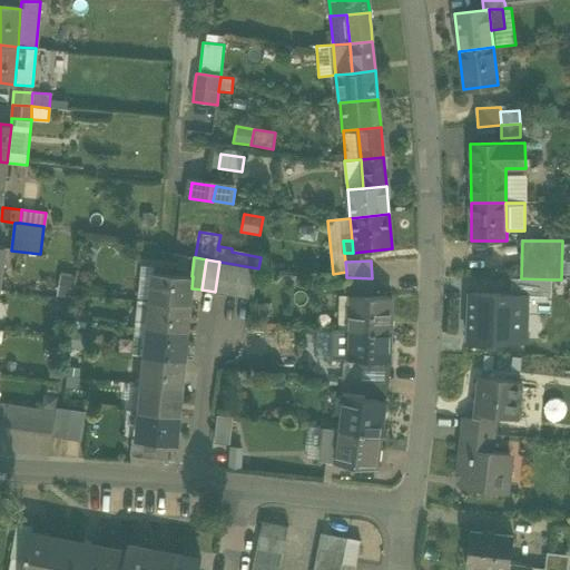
[(233,264),(219,262),(215,292),(227,294),(233,264)]
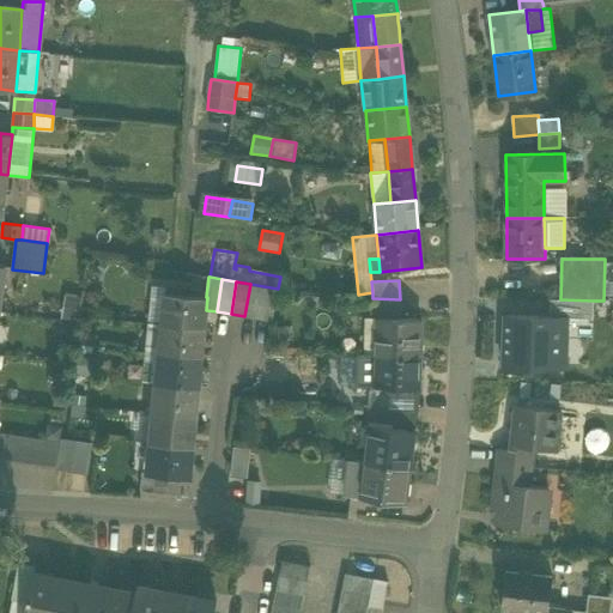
[(263,286),(250,284),(244,316),(258,319),(263,286)]
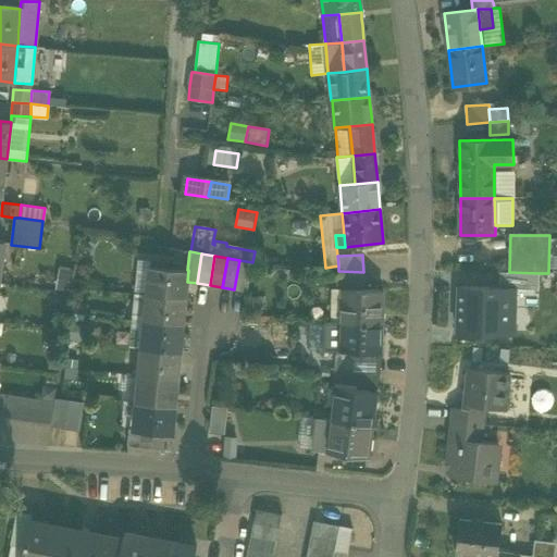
[(149,294),(152,261),(137,260),(134,293),(149,294)]
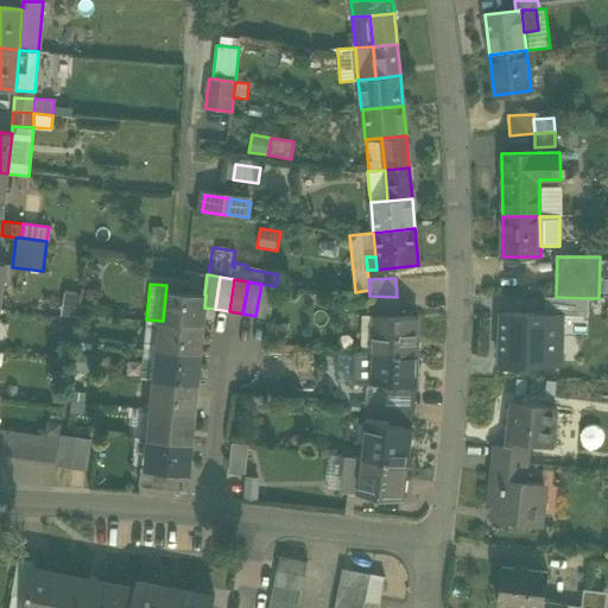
[(276,286),(261,284),(255,316),(271,320),(276,286)]
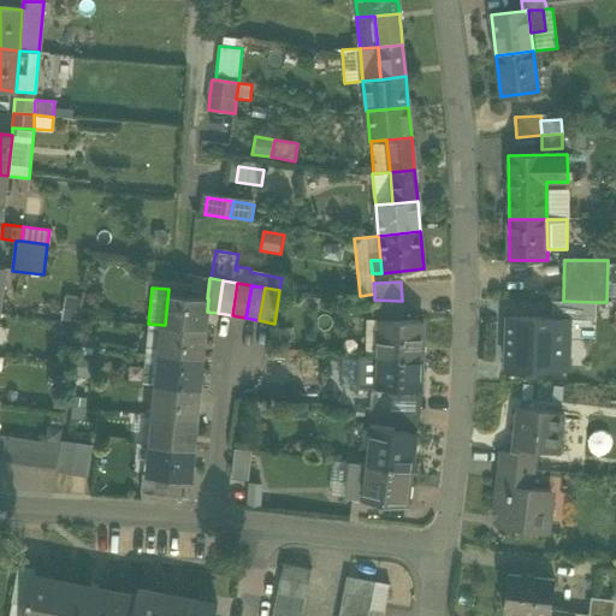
[(169,289),(165,325),(206,330),(207,312),(208,298),(207,298),(193,297),(193,291),(169,289)]
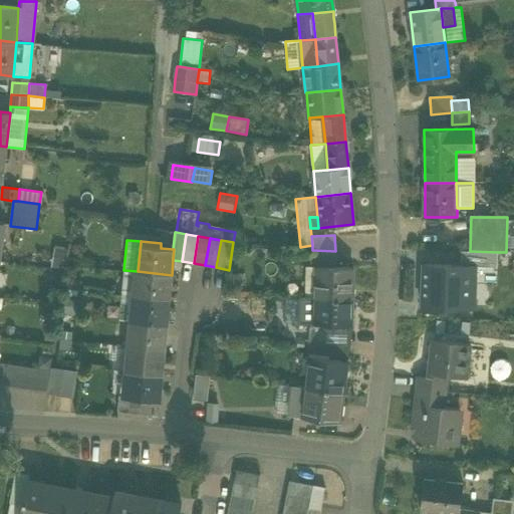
[(51,268),(65,270),(68,249),(54,246),(51,268)]
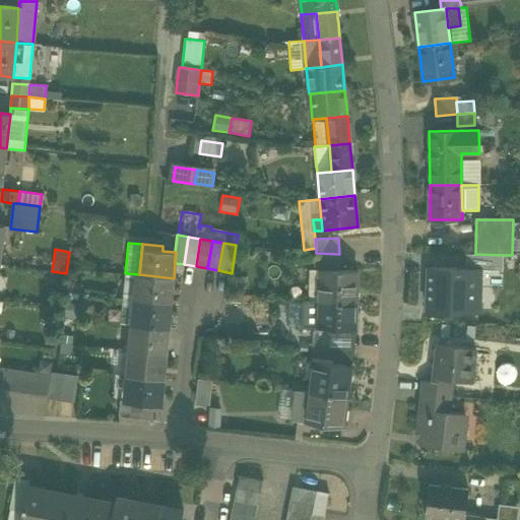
[(317,266),(342,267),(342,254),(317,254),(317,266)]
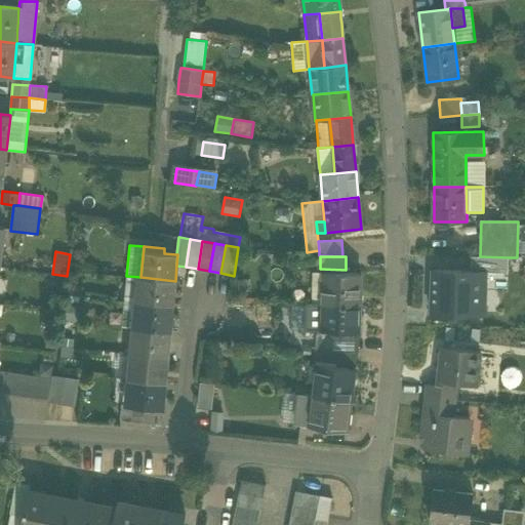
[(472,256),(471,272),(486,272),(509,273),(509,257),(480,256),(472,256)]
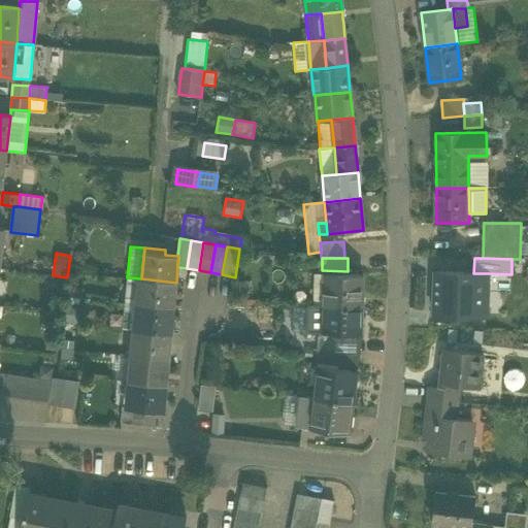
[(473,273),(435,272),(434,316),(481,317),(482,292),(488,293),(489,273),(473,273)]
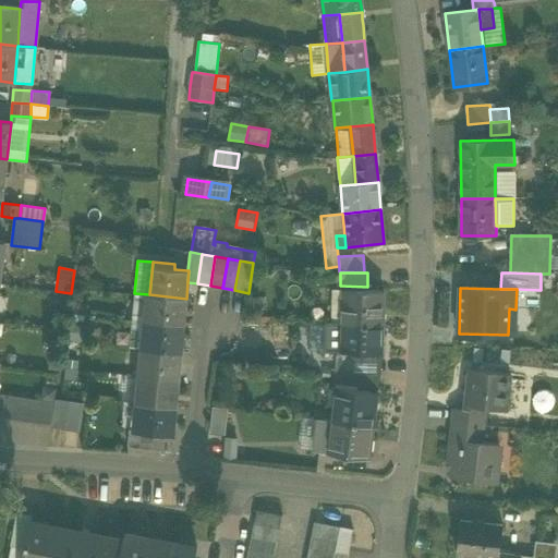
[(343,324),(344,292),(332,291),(331,323),(343,324)]
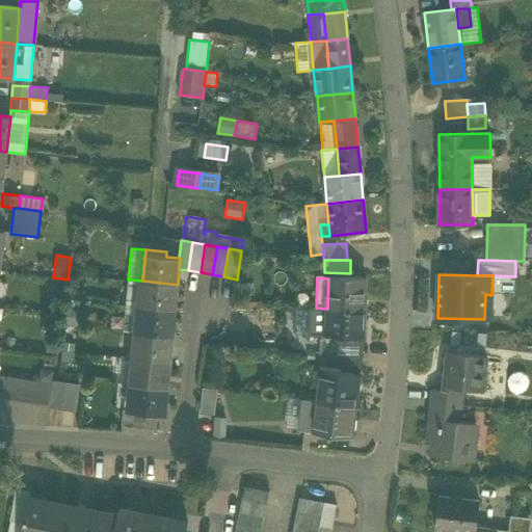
[(327,309),(331,309),(366,310),(367,280),(328,278),(327,309)]
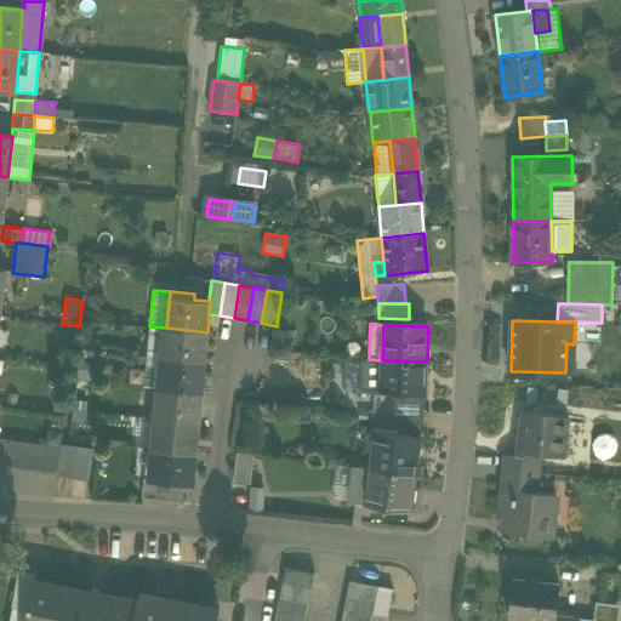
[(163,358),(166,328),(149,326),(147,357),(163,358)]
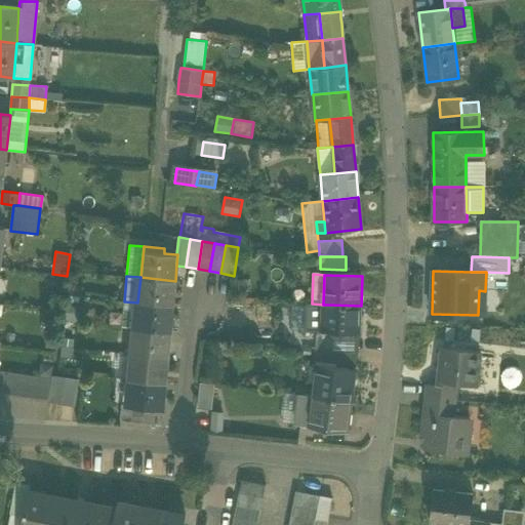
[(140,277),(137,303),(172,307),(175,281),(140,277)]
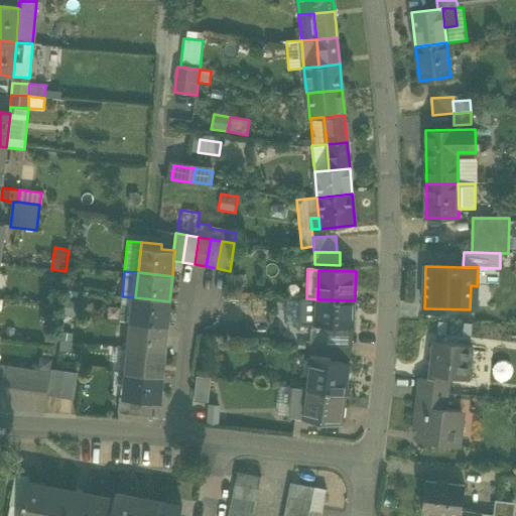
[(135,297),(122,296),(120,321),(133,323),(135,297)]
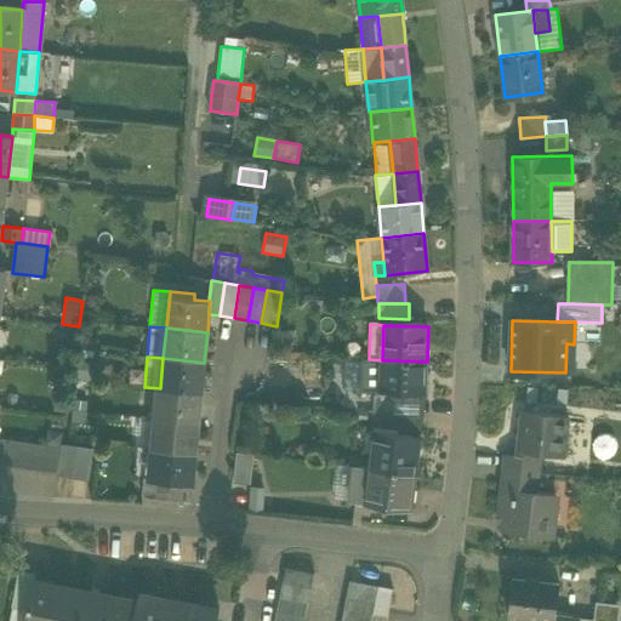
[(163,358),(160,388),(201,392),(204,363),(163,358)]
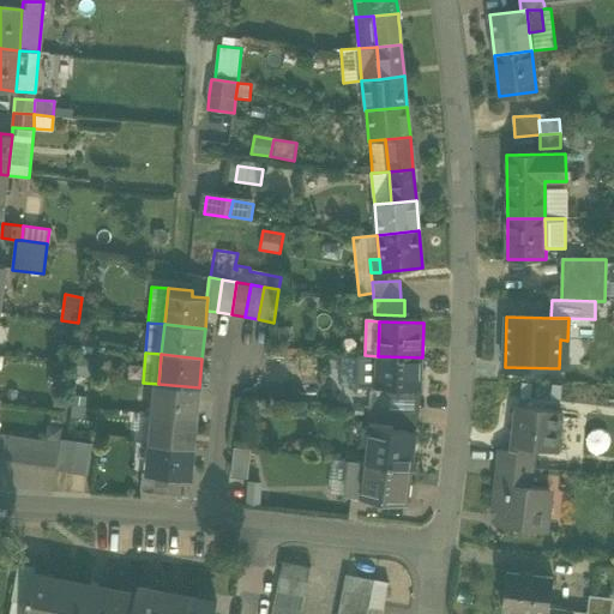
[(339,387),(356,387),(357,355),(341,354),(339,387)]
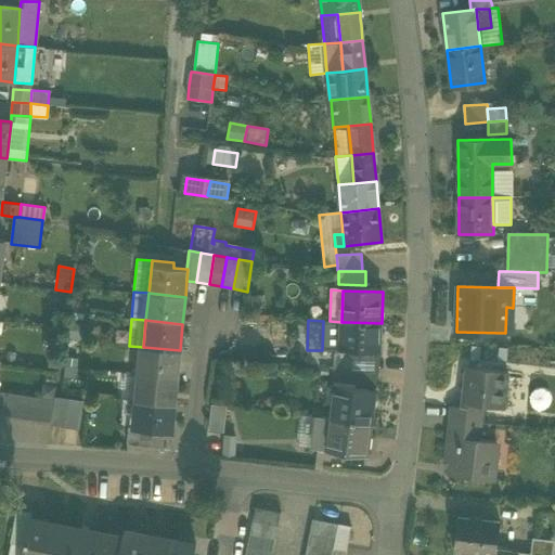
[(330,321),(323,321),(322,350),(345,351),(346,322),(341,322),(330,321)]
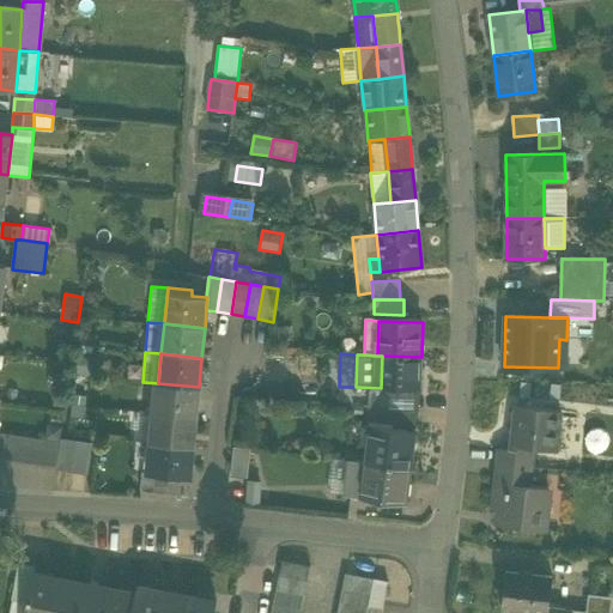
[(420,389),(422,357),(382,356),(381,388),(420,389)]
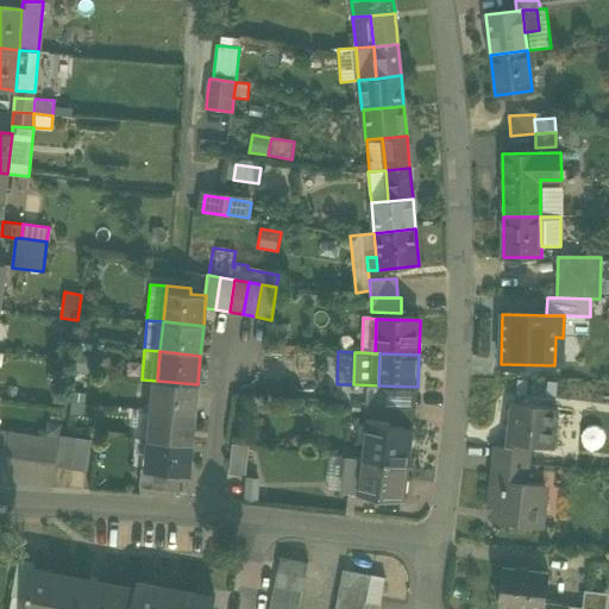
[(98,357),(79,355),(76,371),(95,374),(98,357)]
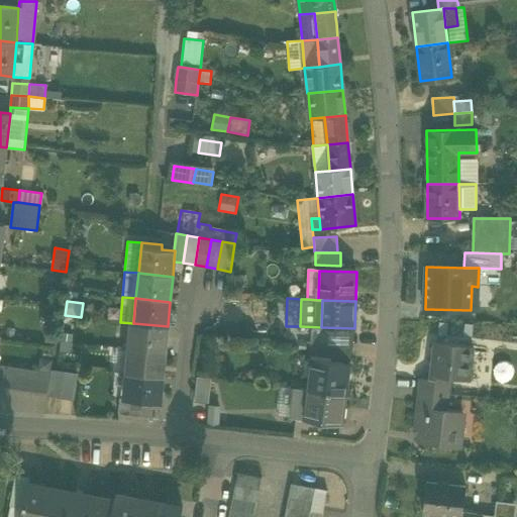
[(133,323),(130,348),(165,351),(168,326),(133,323)]
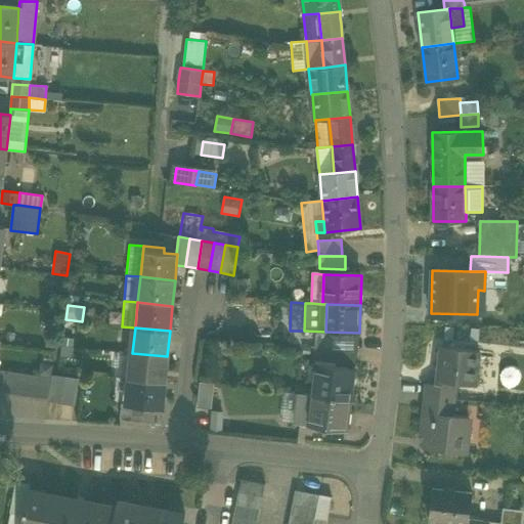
[(343,334),(341,349),(358,350),(359,336),(343,334)]
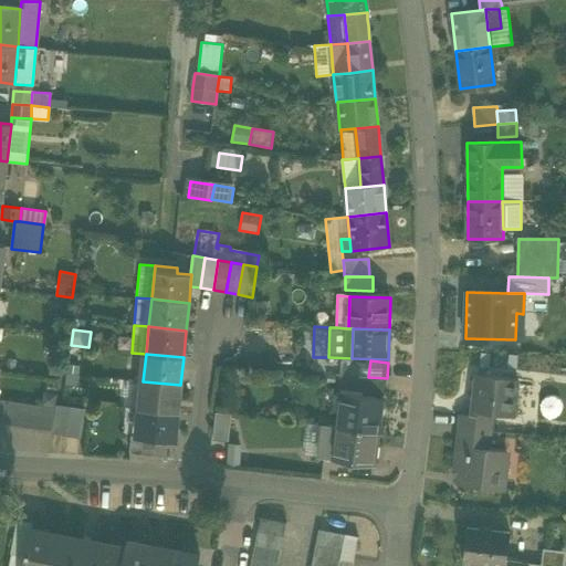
[(341,363),(339,375),(365,377),(366,365),(341,363)]
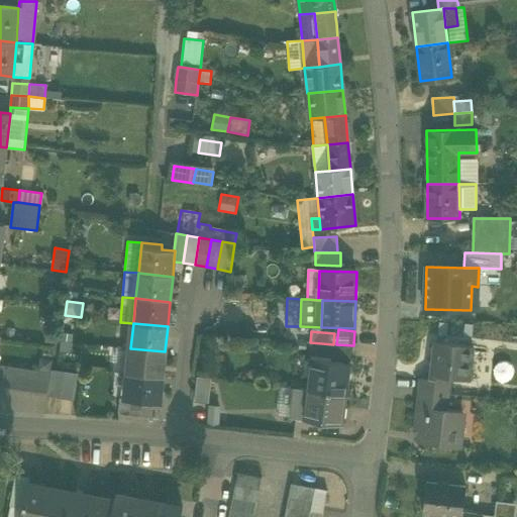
[(332,356),(333,344),(310,342),(309,354),(332,356)]
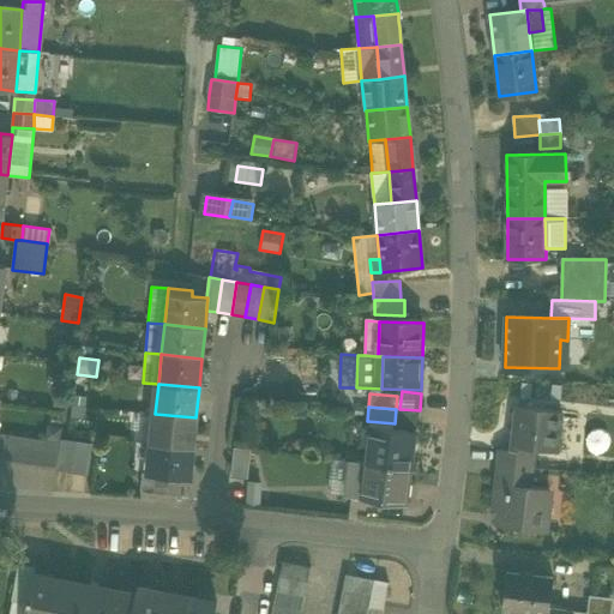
[(417,428),(420,410),(399,409),(398,427),(417,428)]
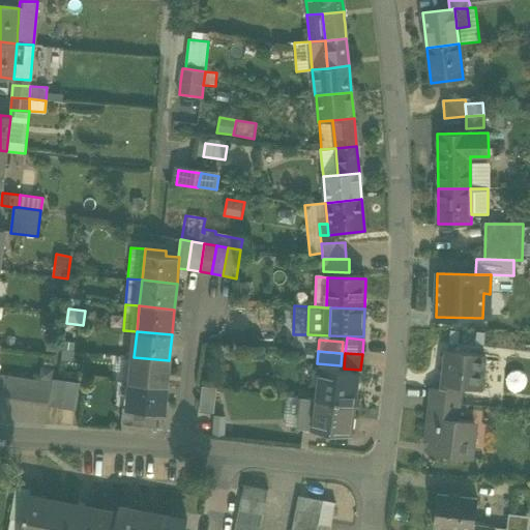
[(462,389),(480,391),(483,356),(448,353),(445,387),(462,389)]
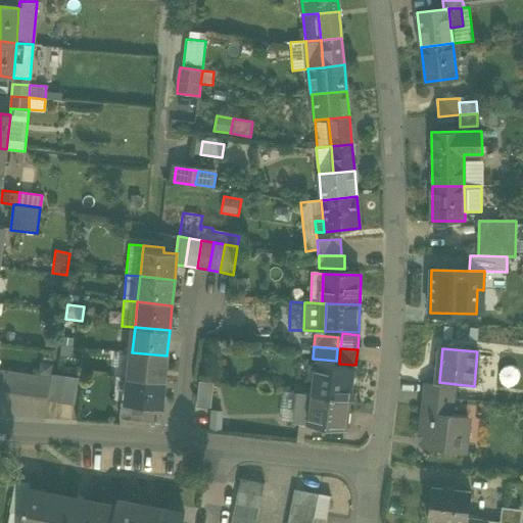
[(132,352),(130,378),(164,381),(167,355),(132,352)]
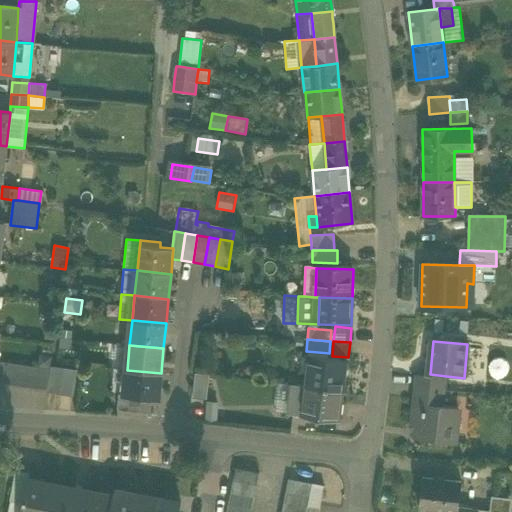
[(309,386),(341,390),(345,360),(313,356),(309,386)]
